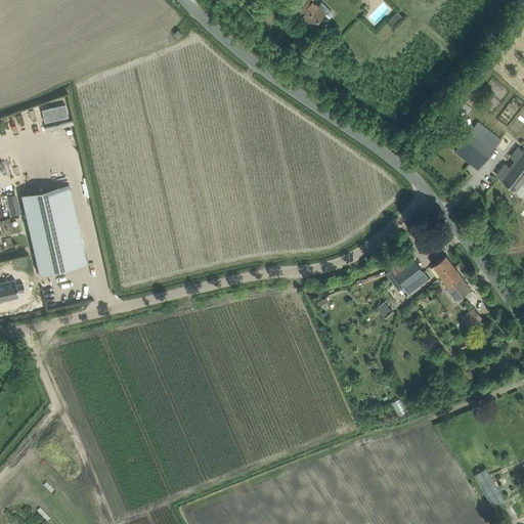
[(302,14),(313,25),(322,15),(329,20),(333,14),(334,12),(322,2),(319,5),(318,4),(317,5),(312,0),(300,0),(293,8),(301,15),(302,14)]
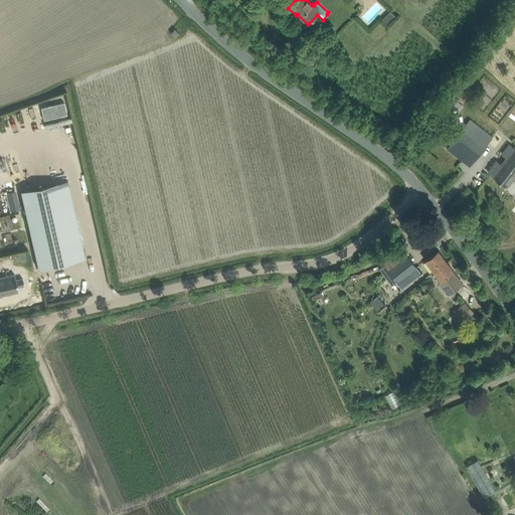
[(394,26),(400,17),(392,13),(387,22),(394,26)]
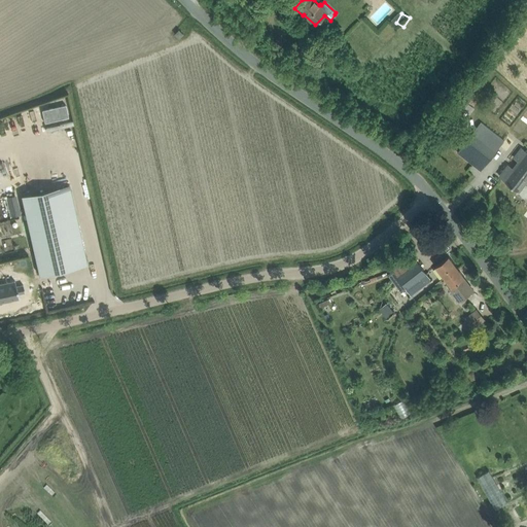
[(175,34),(179,38),(183,34),(179,30),(175,34)]
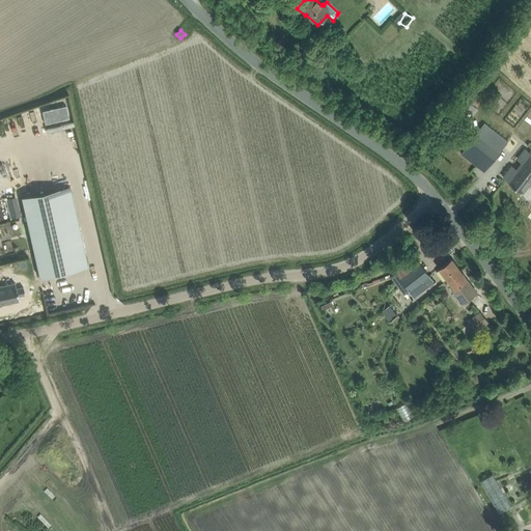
[(327,57),(338,45),(331,37),(318,49),(327,57)]
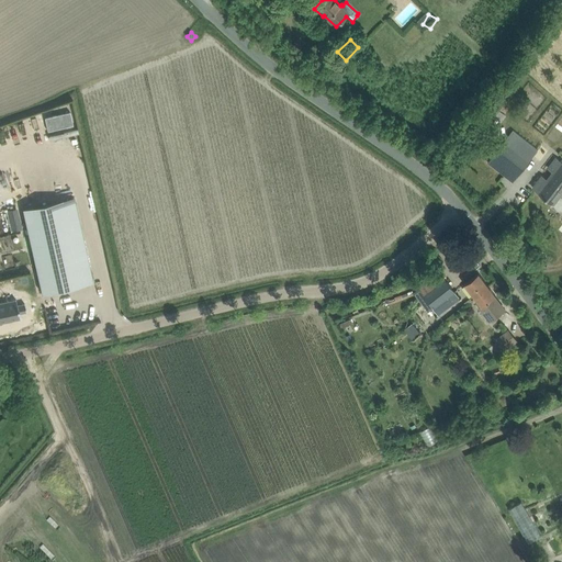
[(487,163),(513,181),(538,149),(513,131),(487,163)]
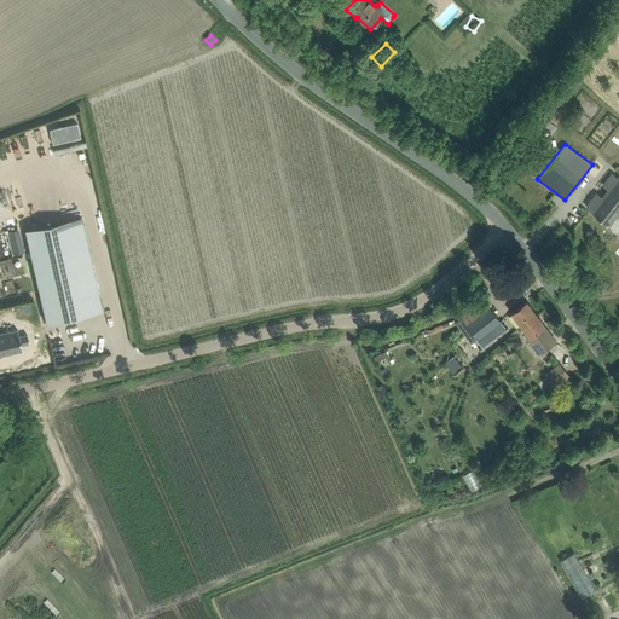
[(602,197),(597,194),(588,207),(609,224),(618,209),(618,179),(613,175),(605,185),(608,189),(602,197)]
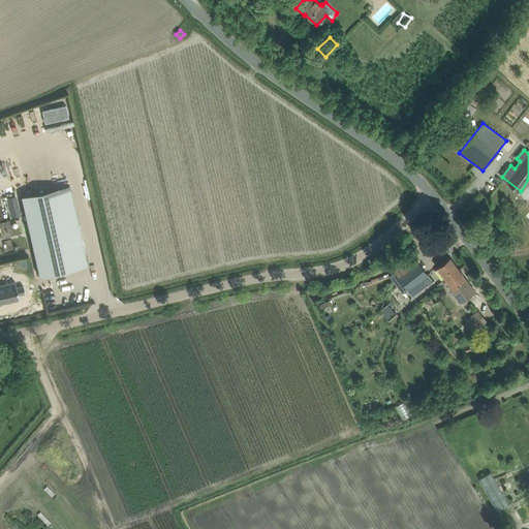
[(39,276),(88,265),(70,185),(22,196),(39,276)]
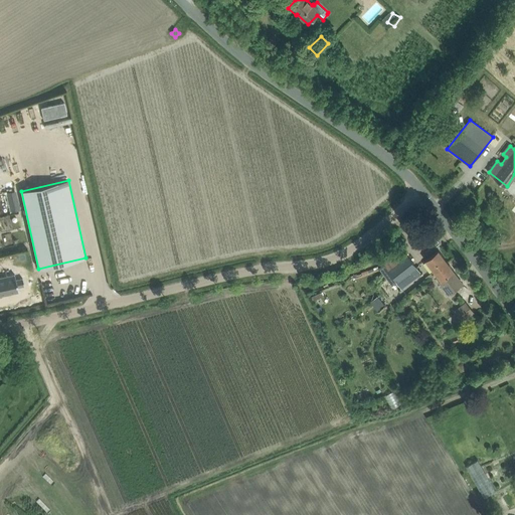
[(378,248),(369,255),(374,262),(382,253),(378,248)]
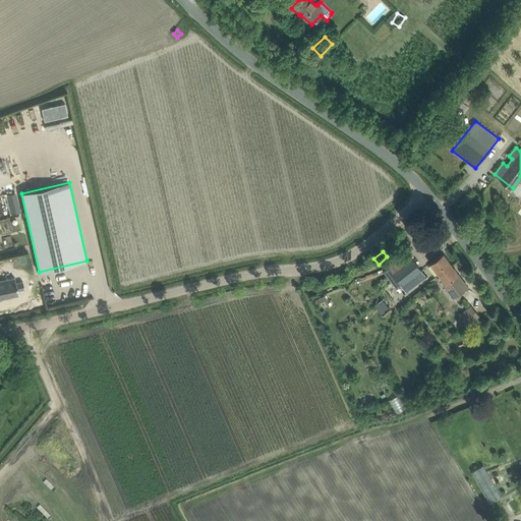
[(392,272),(387,276),(397,289),(402,285),(411,278),(416,284),(426,277),(421,271),(407,251),(388,267),(392,272)]
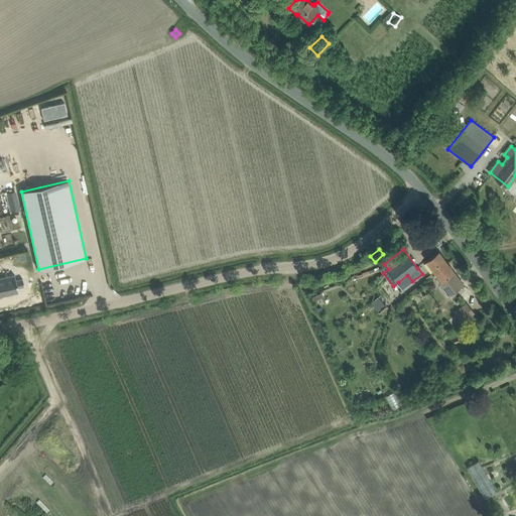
[(432,268),(435,273),(440,269),(448,263),(439,251),(426,260),(432,268)]
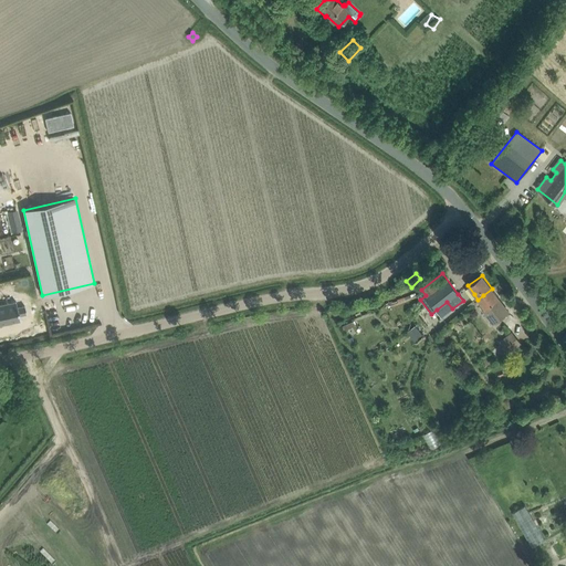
[(483,295),(478,300),(484,307),(482,310),(493,323),(507,312),(501,302),(500,303),(496,299),(499,297),(492,289),(483,295)]
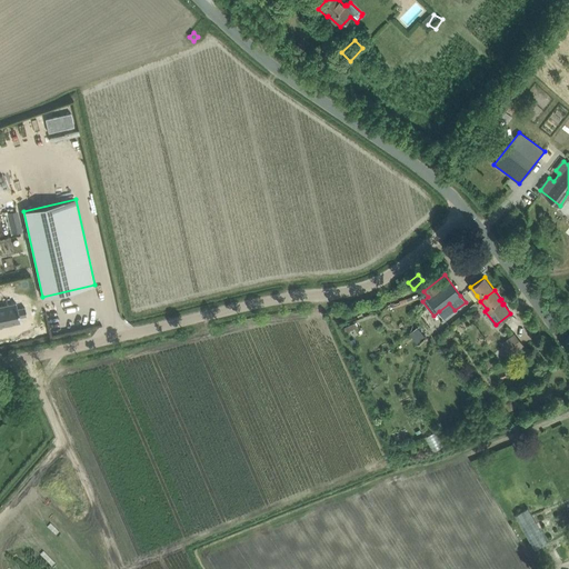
[(22,301),(0,306),(0,327),(8,326),(7,325),(26,320),(26,316),(32,315),(30,306),(23,308),(22,301)]
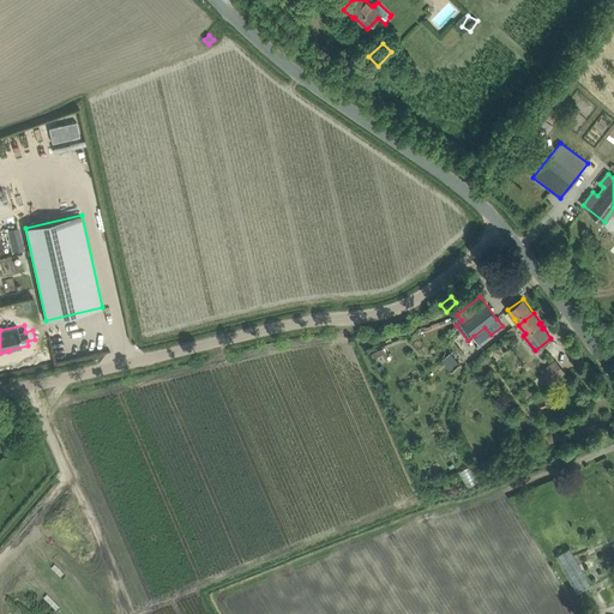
[(565,373),(557,362),(543,372),(552,383),(565,373)]
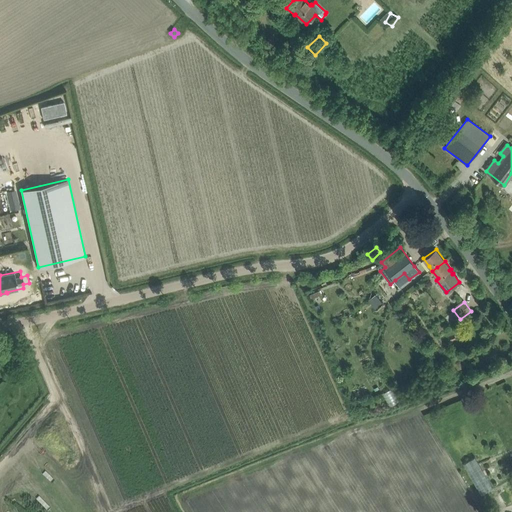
[(385,396),(393,409),(402,404),(394,390),(385,396)]
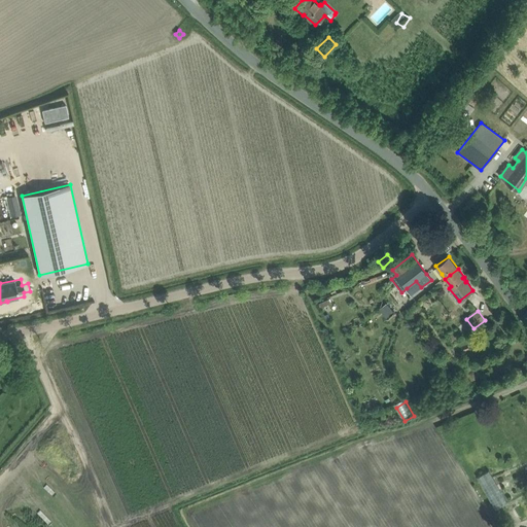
[(495,508),(506,502),(488,470),(477,477),(495,508)]
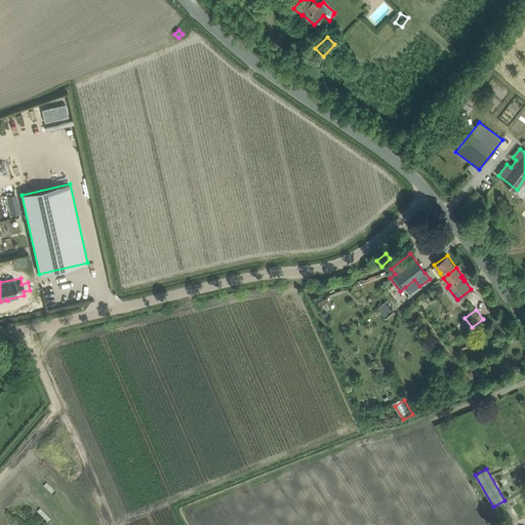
[(519,491),(524,488),(524,484),(523,479),(516,482),(519,491)]
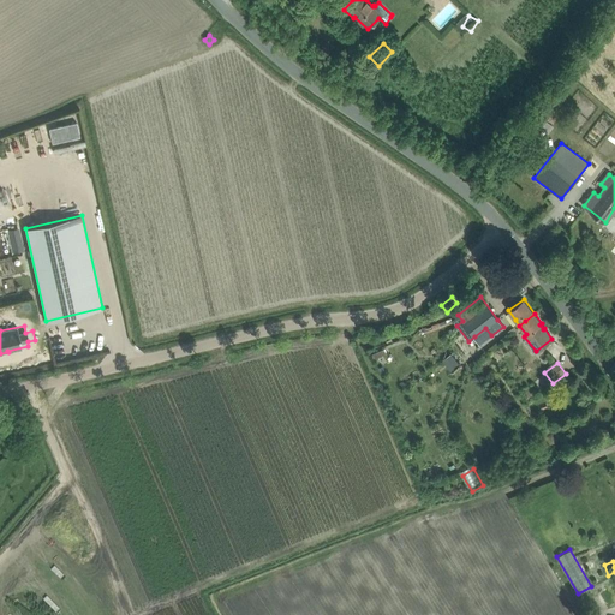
[(598,593),(607,608),(614,603),(605,590),(598,593)]
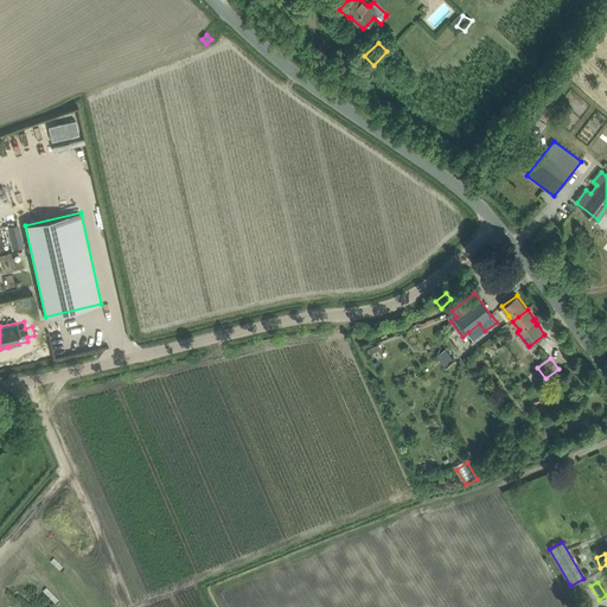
[(580,598),(582,605),(590,602),(588,595),(580,598)]
